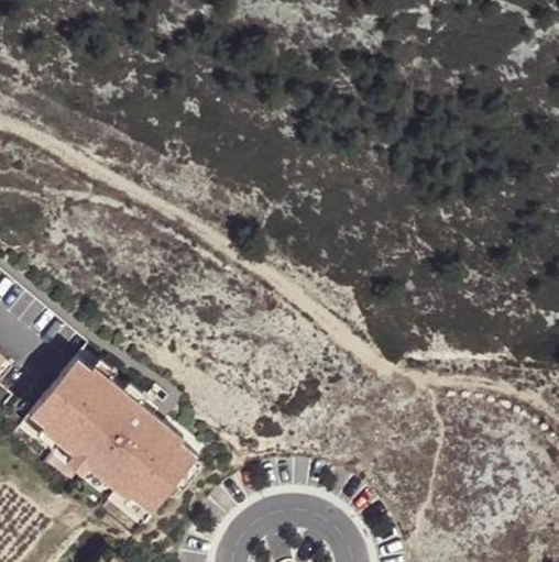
[(0,373),(0,372),(0,366),(11,354),(0,344),(0,373)]
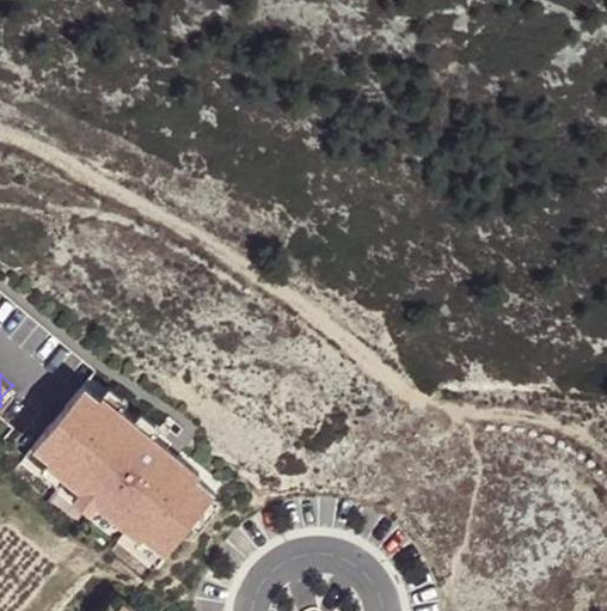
[(6,410),(22,392),(12,385),(0,398),(0,404),(0,405),(6,410)]
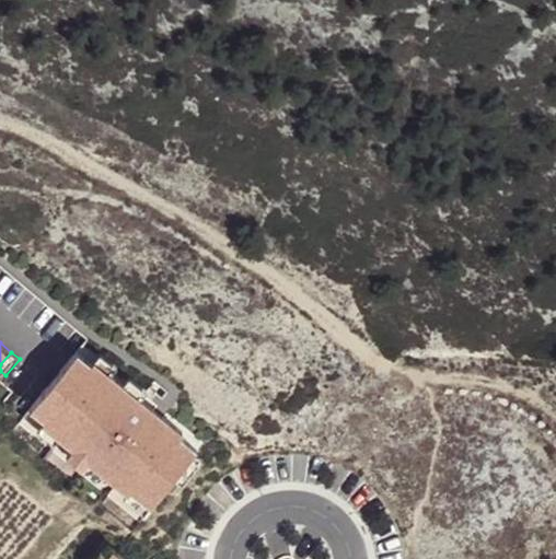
[(91,369),(77,358),(30,415),(44,427),(42,429),(58,443),(71,453),(89,468),(131,502),(134,500),(150,513),(197,456),(181,443),(183,440),(141,405),(123,391),(111,380),(93,365),(91,369)]
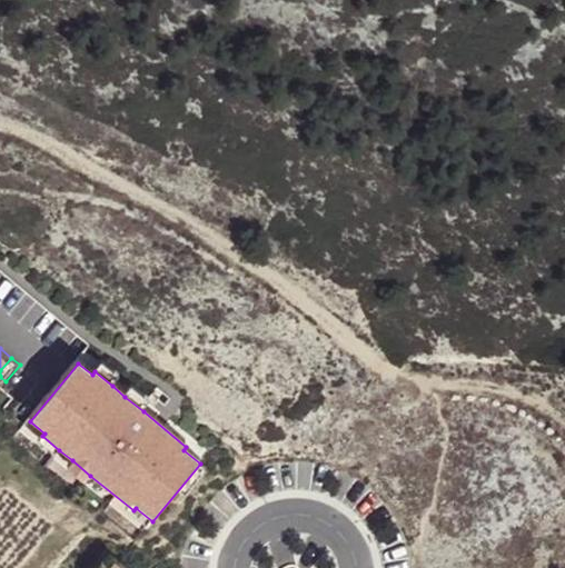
[(101,364),(95,371),(112,386),(119,378),(101,364)]
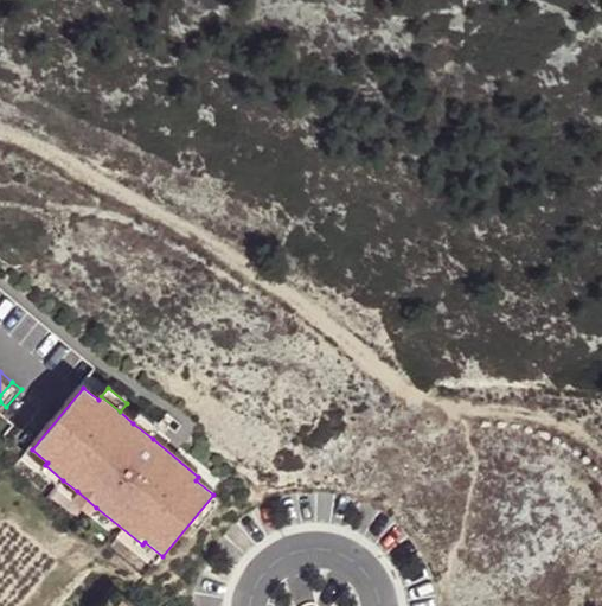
[(140,415),(133,423),(153,439),(159,431),(140,415)]
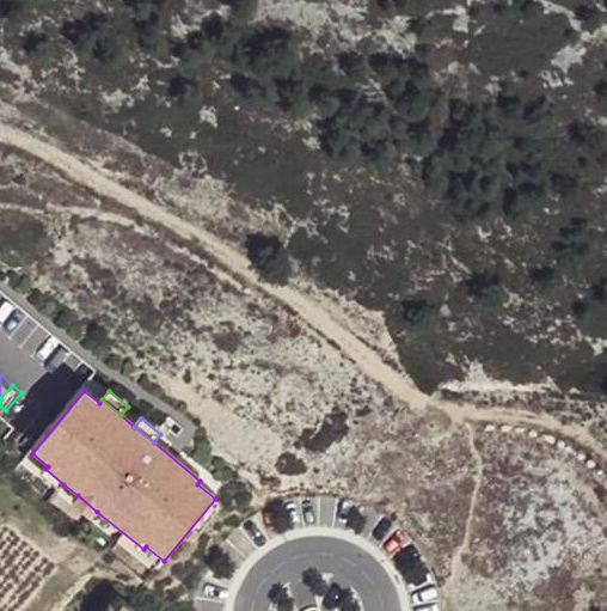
[(63,484),(46,469),(38,477),(57,493),(63,484)]
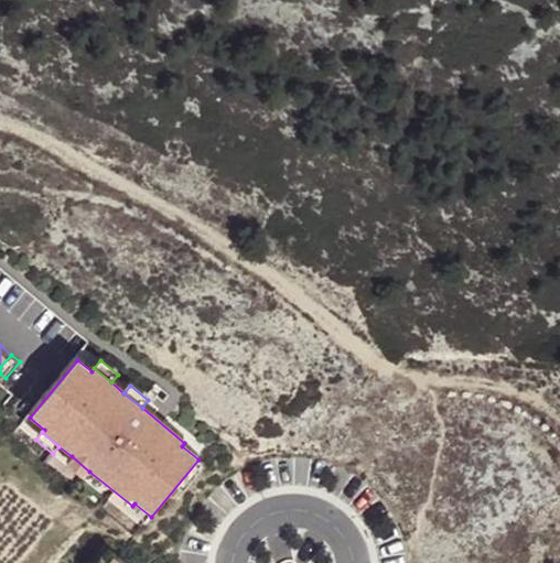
[(89,472),(72,456),(65,464),(83,479),(89,472)]
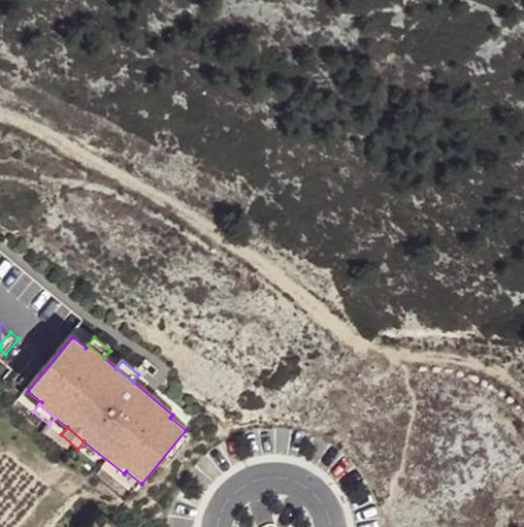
All buildings are outlined.
